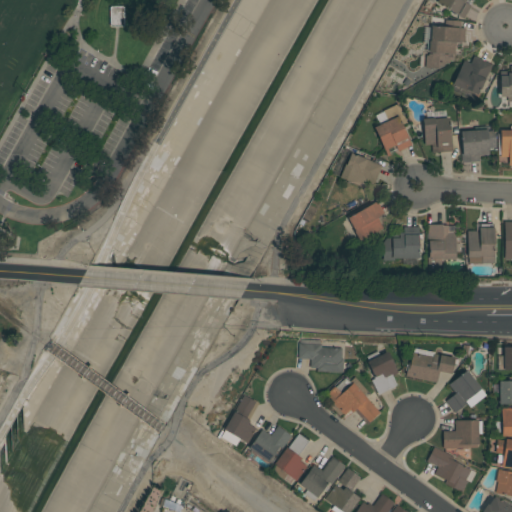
[(466,0),(465,2),(471,6),(463,19),(436,3),(437,2),(436,1),(437,0),(434,0),(433,3),(428,0),(466,0)]
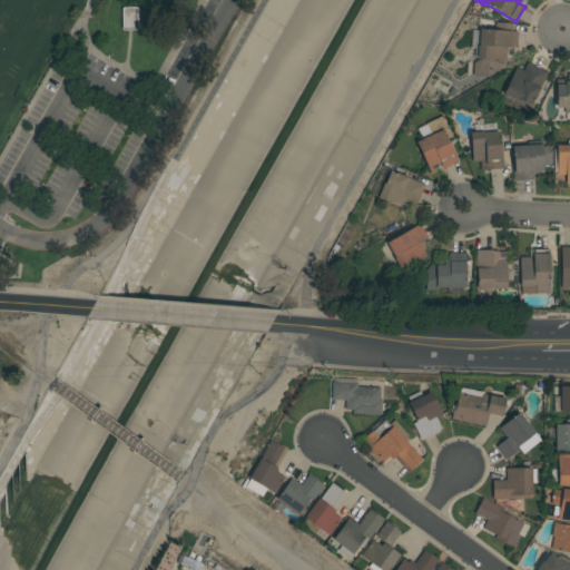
[(138,28),(137,29),(136,29),(129,30),(124,30),(123,29),(123,28),(121,9),(123,8),(124,7),(136,7),(138,9),(138,28)]
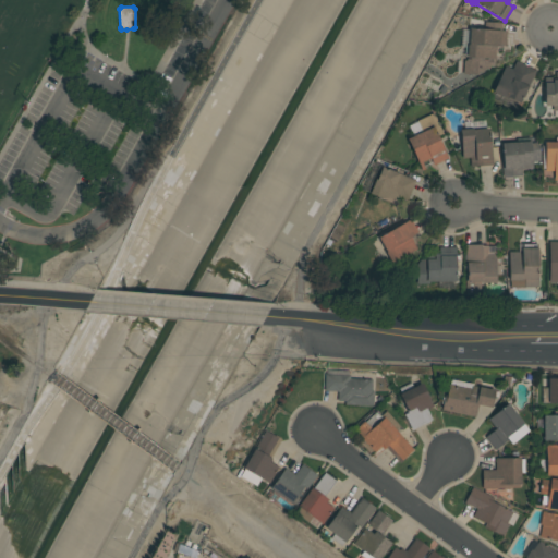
[(507,32),(506,46),(500,46),(500,47),(496,46),(496,60),(466,58),(468,45),(469,45),(470,28),(507,32)]
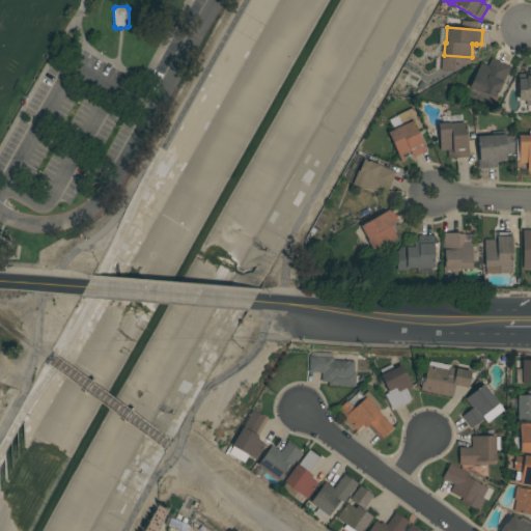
[(501,86),(500,86),(495,98),(483,92),(482,93),(470,87),(481,62),(488,66),(493,59),(510,67),(501,86)]
